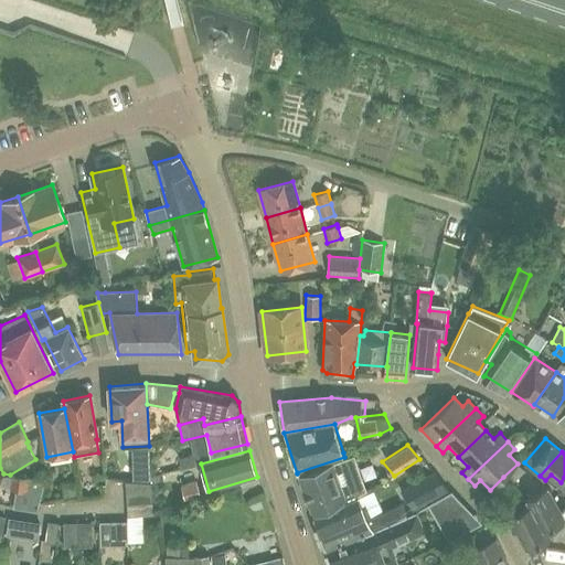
[(183,468),(200,464),(201,464),(199,452),(180,457),(183,468)]
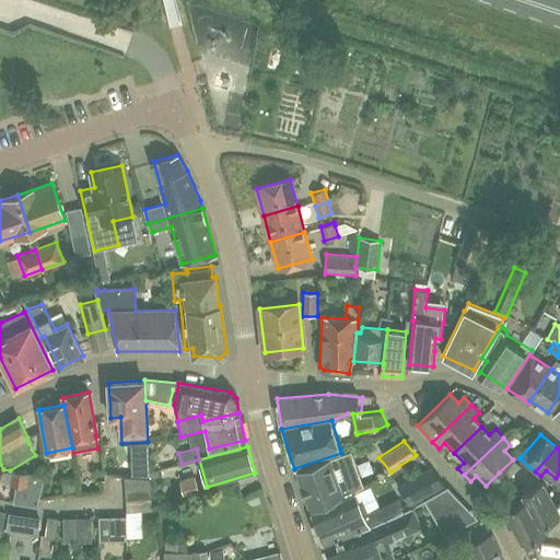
[(310,511),(354,493),(340,454),(330,458),(331,461),(296,473),(310,511)]
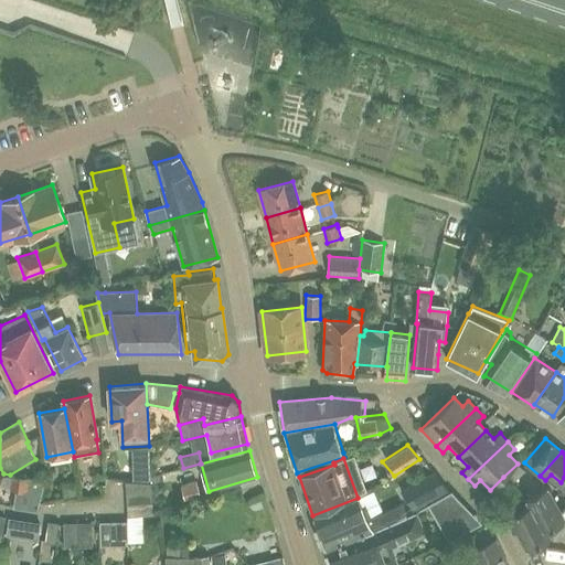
[(518,464),(503,477),(510,483),(523,469),(518,464)]
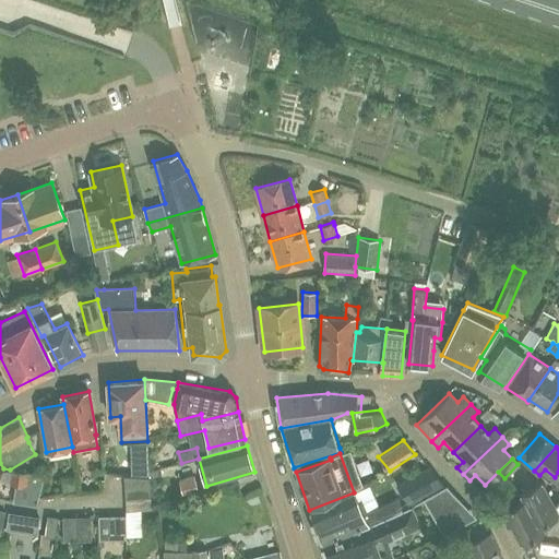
[(0,480),(10,483),(27,485),(25,494),(21,494),(20,503),(38,507),(39,495),(45,474),(10,470),(3,468),(0,465),(0,480)]
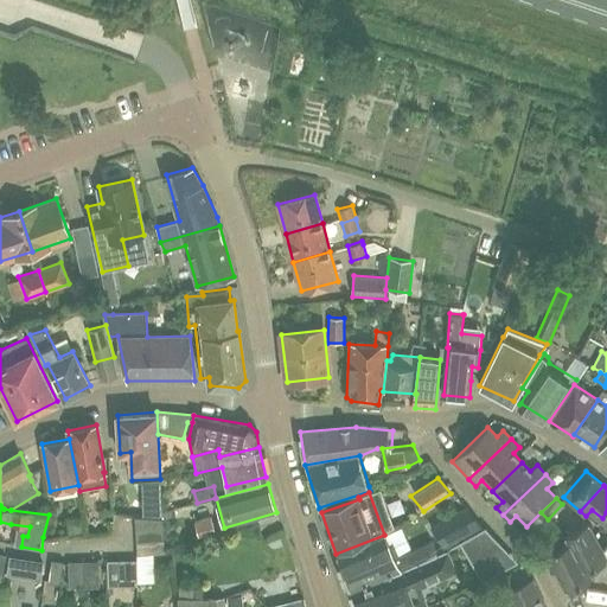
[(144,517),(163,518),(161,505),(142,505),(144,517)]
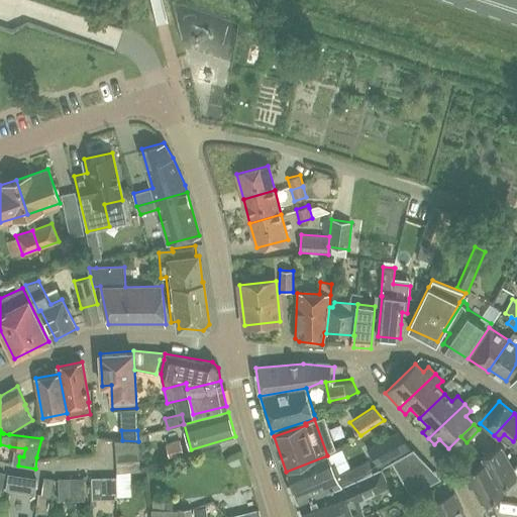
[(381,467),(392,459),(411,448),(397,431),(367,448),(378,468),(381,467)]
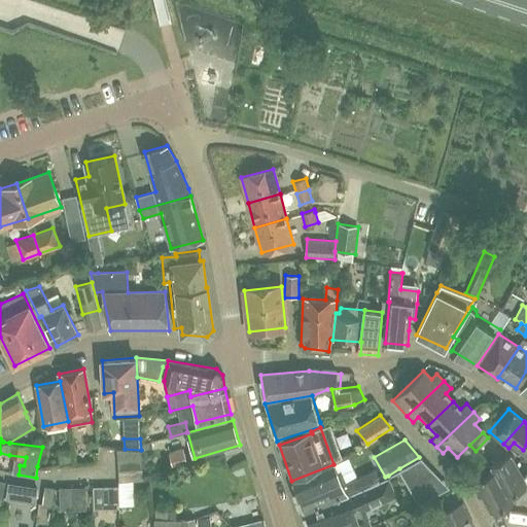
[(476,451),(469,445),(457,457),(462,463),(476,451)]
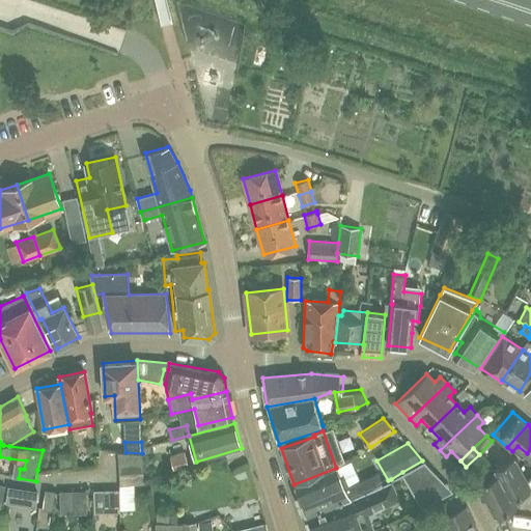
[(169,449),(143,456),(147,479),(163,473),(190,466),(185,451),(171,455),(169,449)]
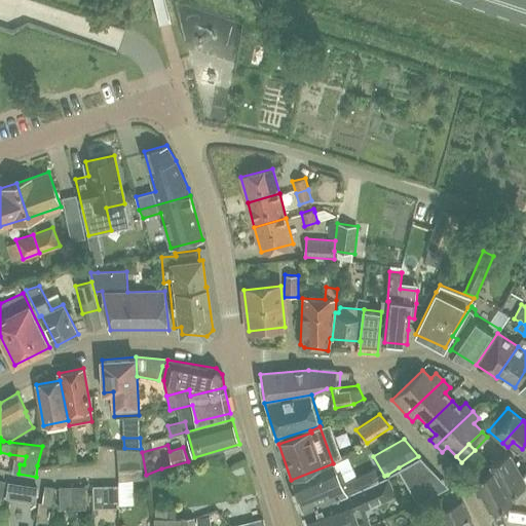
[(359,445),(344,448),(346,459),(362,457),(359,445)]
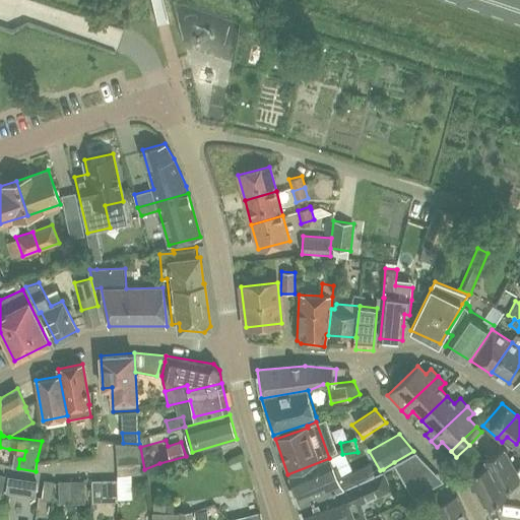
[(123,443),(116,443),(116,454),(140,452),(139,444),(123,443)]
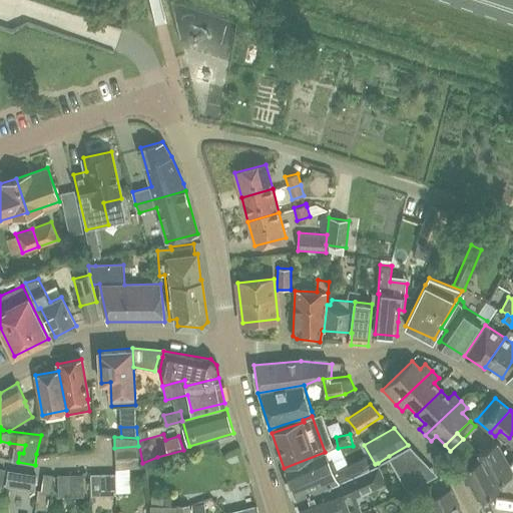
[(477,452),(480,458),(497,489),(503,485),(500,479),(512,472),(496,442),(477,452)]
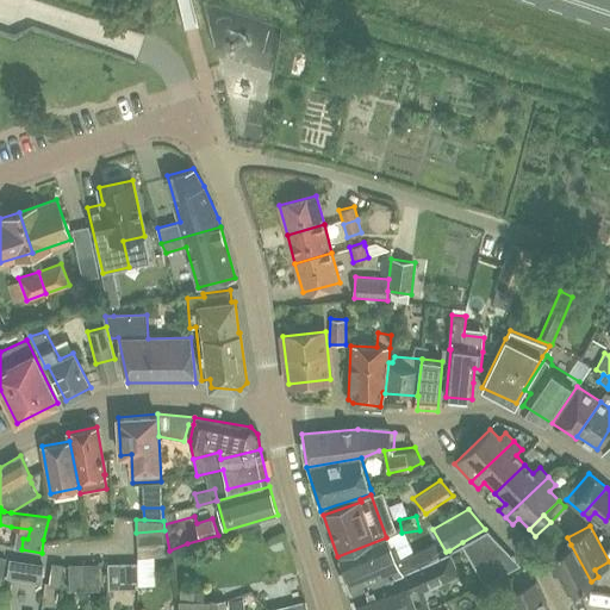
[(165,530),(136,533),(137,545),(165,542),(165,530)]
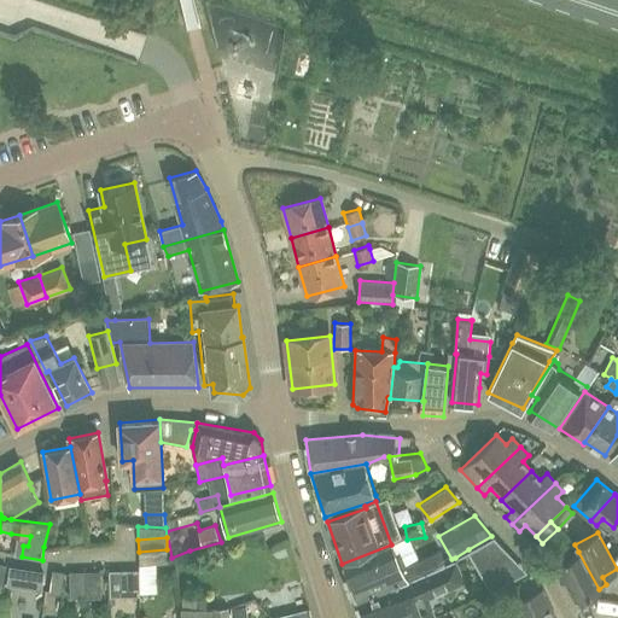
[(494,537),(468,552),(481,573),(512,555),(494,537)]
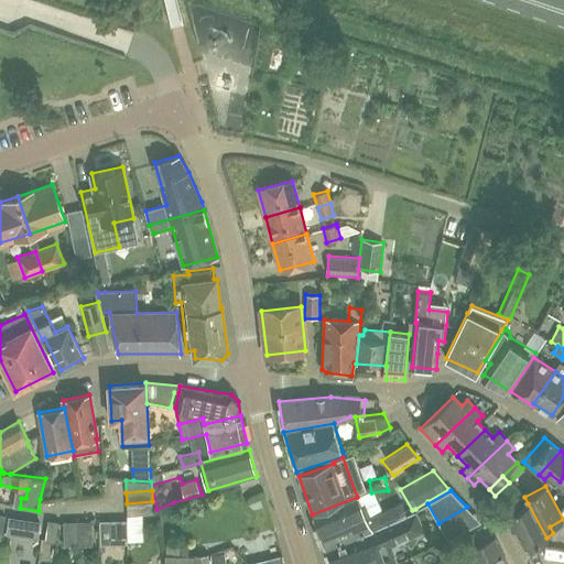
[(401,503),(367,518),(358,496),(357,497),(312,514),(325,550),(345,541),(373,530),(405,513),(401,503)]
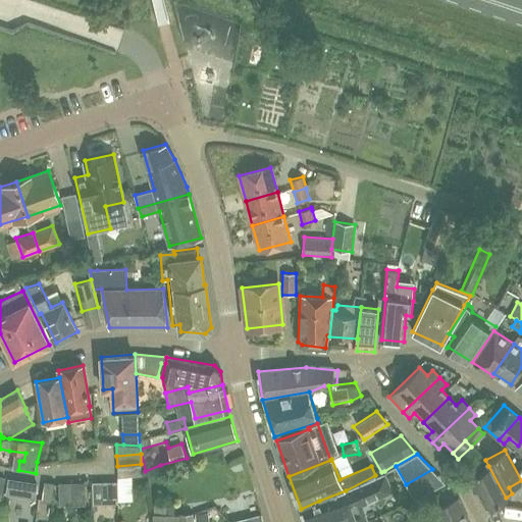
[(117,466),(118,478),(142,475),(141,464),(117,466)]
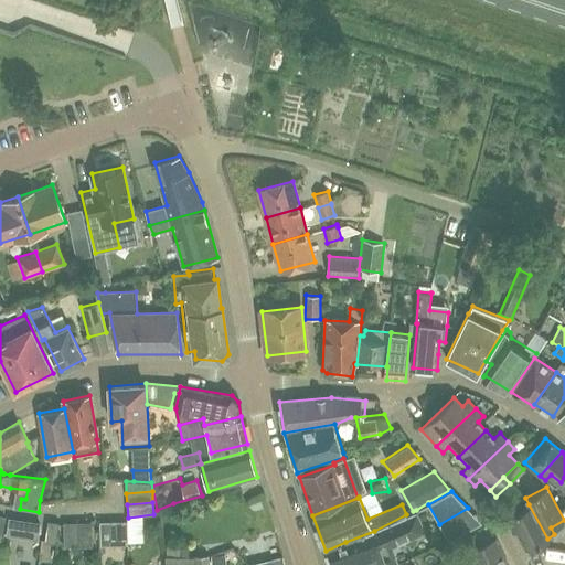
[(516,531),(526,550),(547,539),(529,504),(504,518),(513,533),(516,531)]
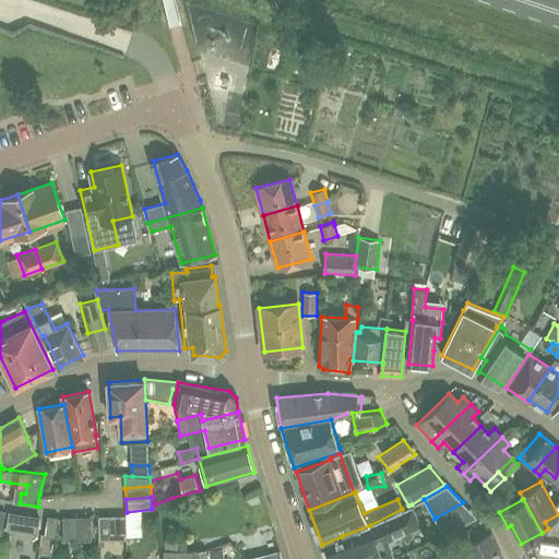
[(326,558),(387,558),(393,557),(388,542),(421,527),(413,507),(343,538),(322,547),(326,558)]
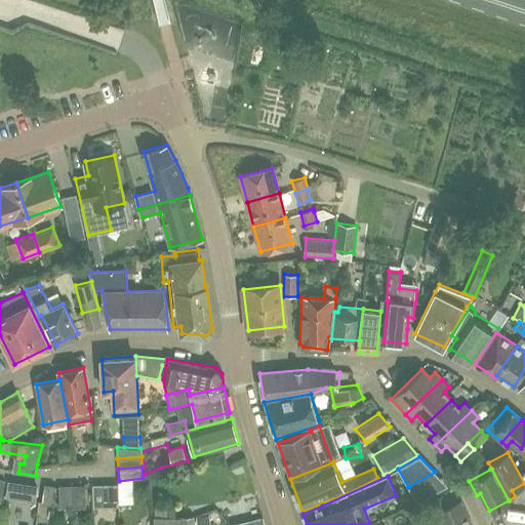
[(7,480),(5,495),(34,500),(37,485),(7,480)]
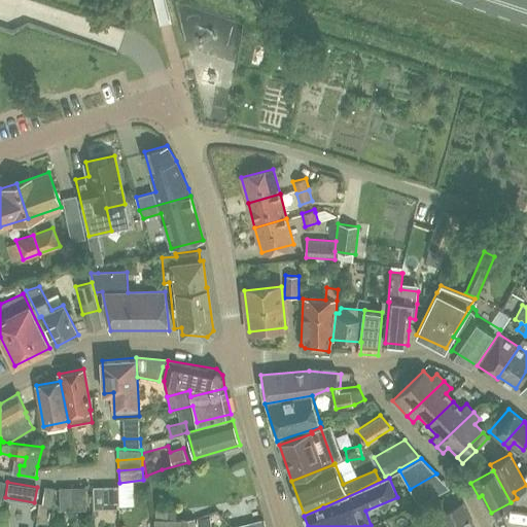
[(119,508),(118,486),(105,486),(106,508),(119,508)]
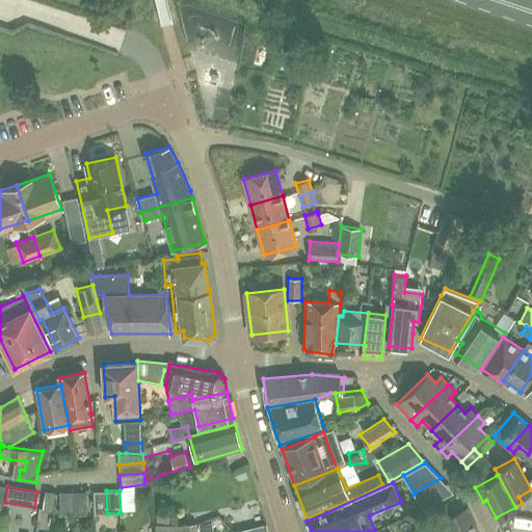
[(44,508),(53,509),(56,493),(46,491),(44,508)]
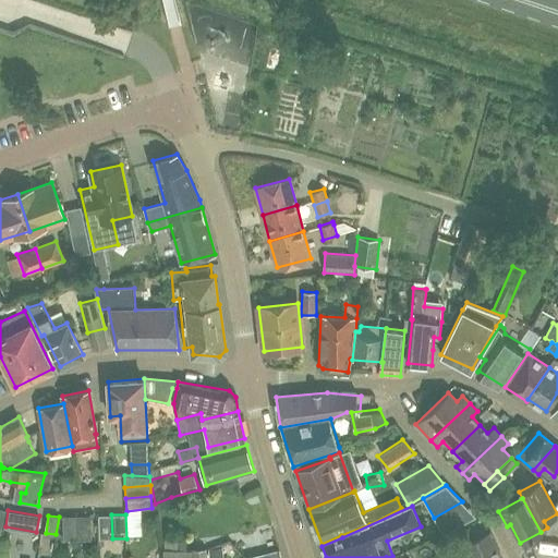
[(91,516),(76,517),(77,540),(92,540),(91,516)]
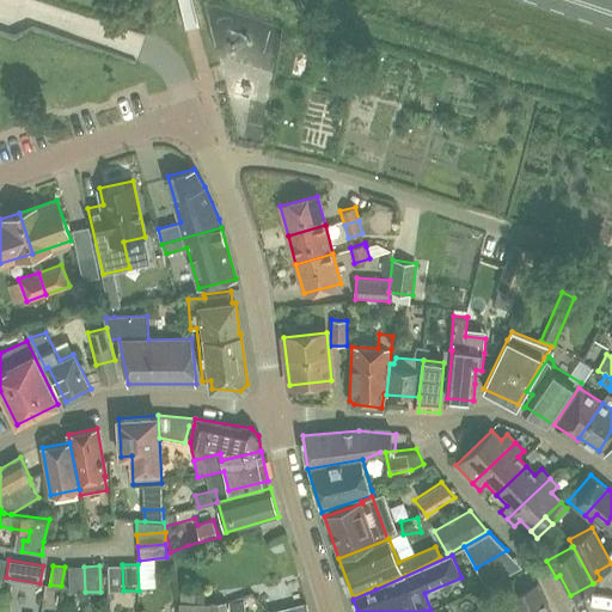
[(84,567),(68,567),(69,592),(85,592),(84,567)]
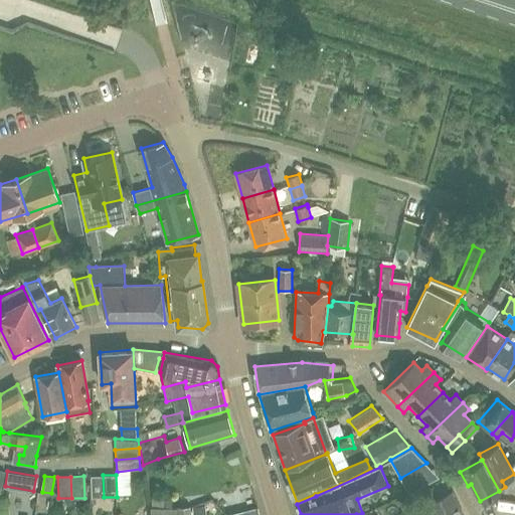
[(435,514),(463,514),(452,490),(438,497),(432,486),(422,491),(428,502),(435,514)]
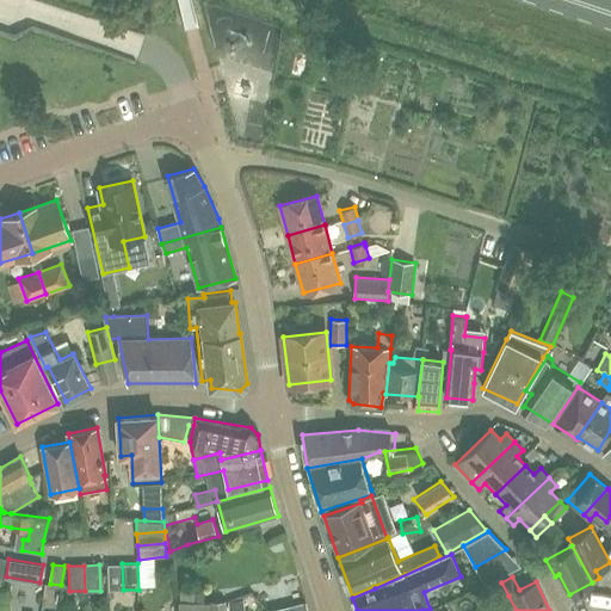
[(180,588),(178,610),(226,610),(227,600),(210,600),(204,602),(205,590),(180,588)]
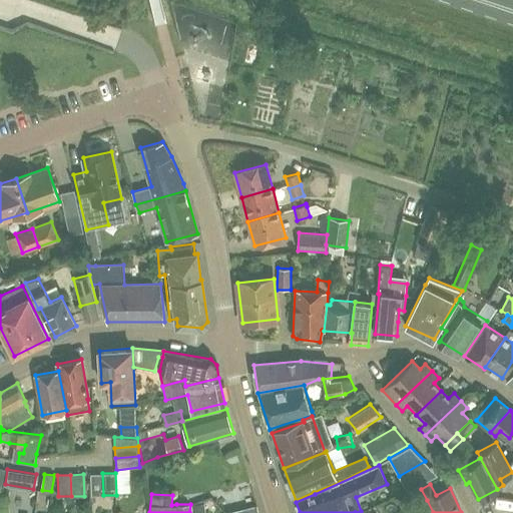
[(433,512),(427,500),(416,506),(420,512),(433,512)]
